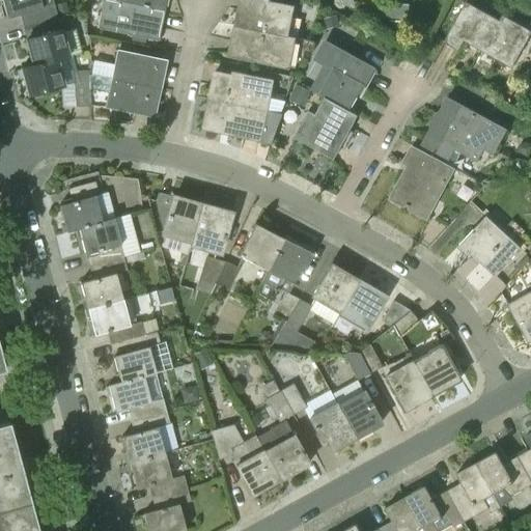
[(23,27),(57,18),(56,17),(54,5),(42,8),(38,0),(1,0),(6,19),(19,15),(23,27)]
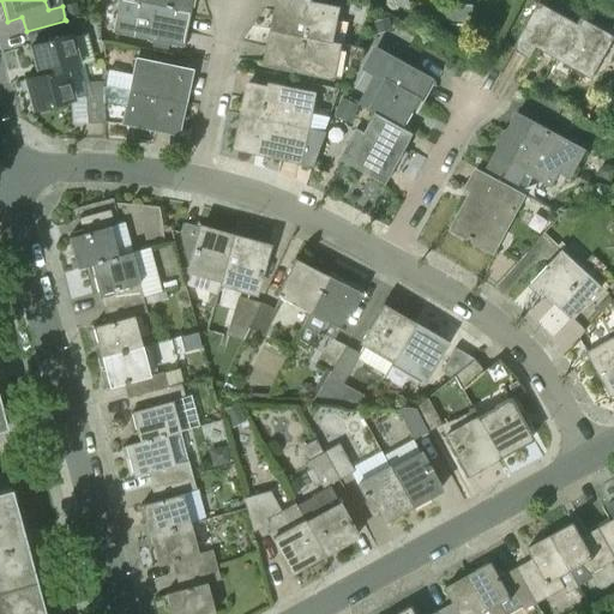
[(126,0),(130,1),(188,12),(191,0),(126,0)]
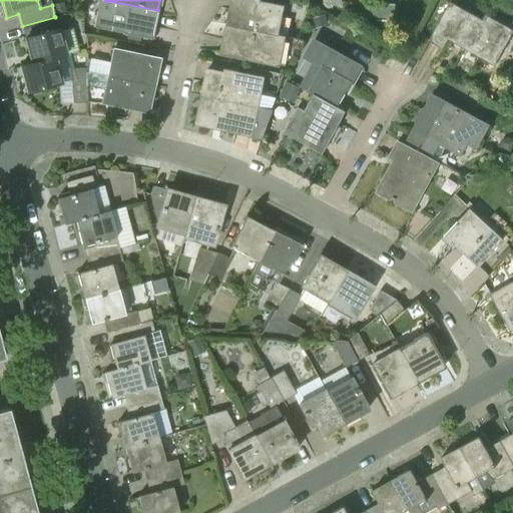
[(279,36),(279,35),(285,5),(262,0),(261,0),(251,0),(252,0),(250,0),(232,0),(227,25),(279,36)]
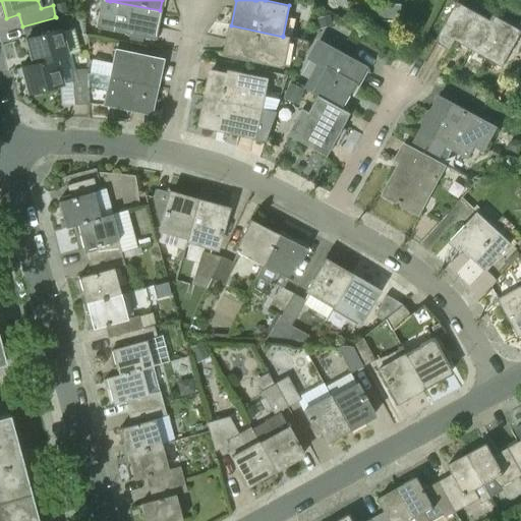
[(128,40),(138,42),(139,38),(155,40),(160,10),(110,1),(108,12),(99,9),(95,27),(129,35),(128,40)]
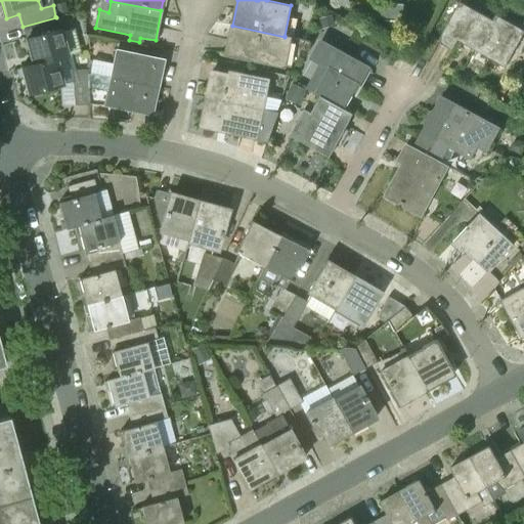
[(506,68),(514,52),(523,57),(523,36),(523,33),(523,30),(496,14),(493,19),(461,1),(437,42),(452,50),(460,37),(477,46),(474,50),(475,51),(478,46),(507,62),(505,67),(506,68)]
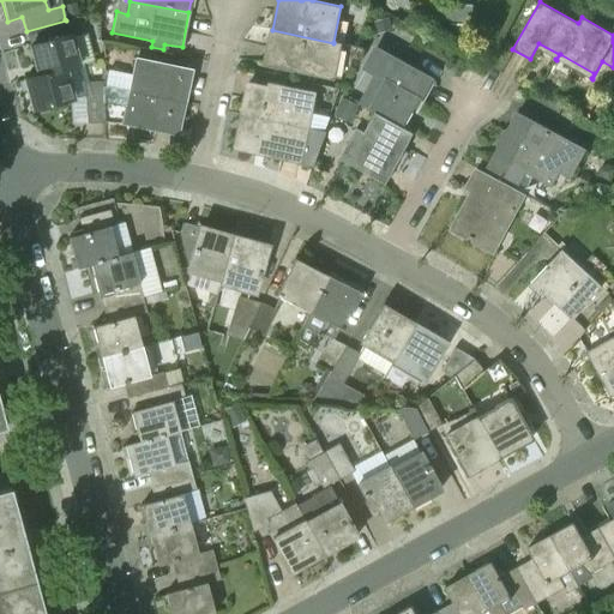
[(62,6),(65,19),(74,17),(78,17),(74,2),(61,6),(62,6)]
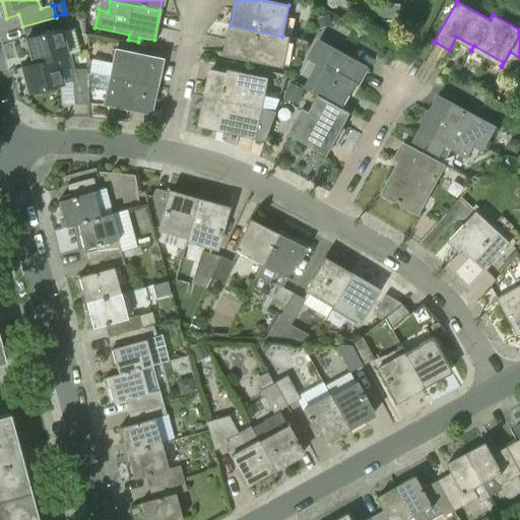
[(330,14),(317,18),(320,28),(333,25),(330,14)]
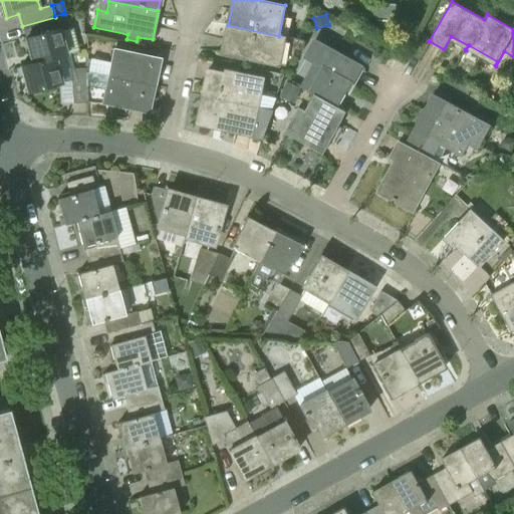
[(25,38),(24,38),(31,63),(31,64),(65,54),(65,56),(67,55),(59,27),(58,28),(56,22),(55,17),(22,26),(25,38)]
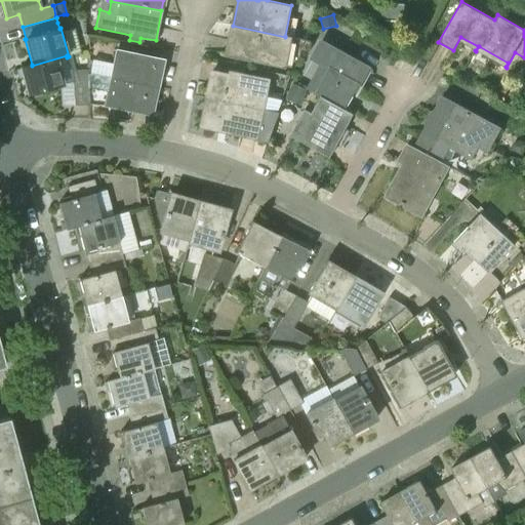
[(227,55),(287,68),(292,38),(285,36),(285,37),(233,26),(227,55)]
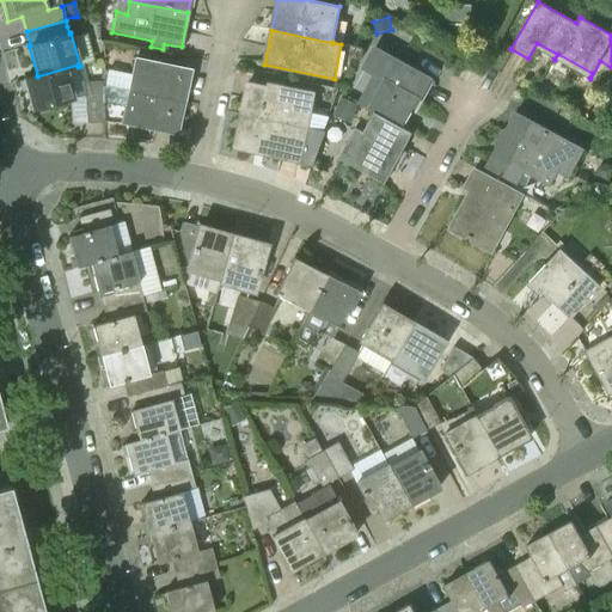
[(361,69),(380,80),(366,108),(374,112),(403,128),(429,78),(373,48),(361,69)]
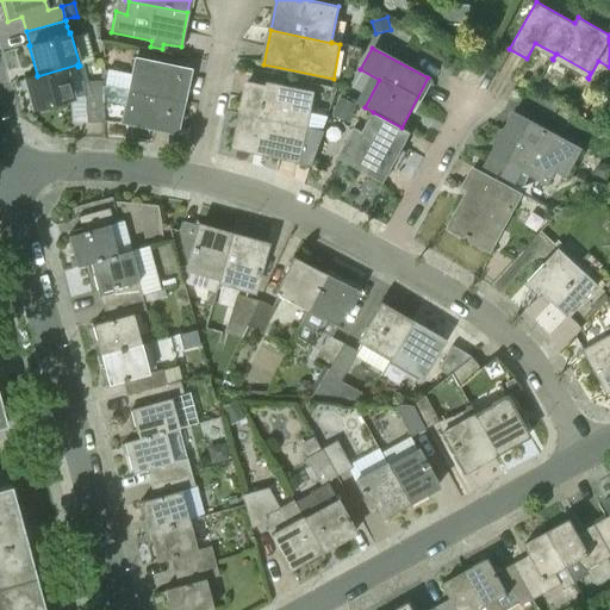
[(101,85),(182,101),(190,69),(132,57),(130,74),(107,69),(105,80),(101,80),(101,85)]
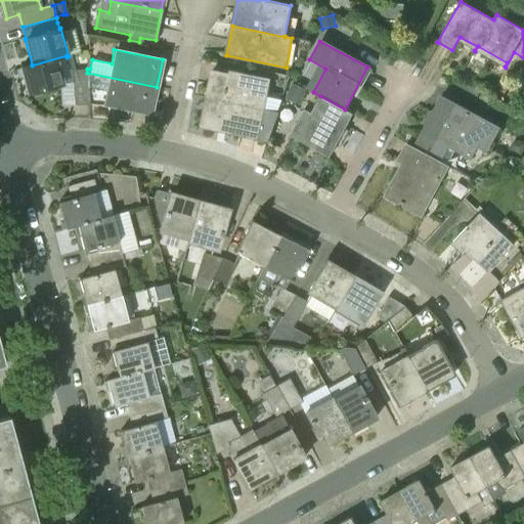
[(89,104),(88,88),(87,73),(87,69),(71,71),(67,57),(67,55),(32,66),(32,64),(20,68),(28,94),(61,85),(61,84),(73,82),(74,105),(89,104)]
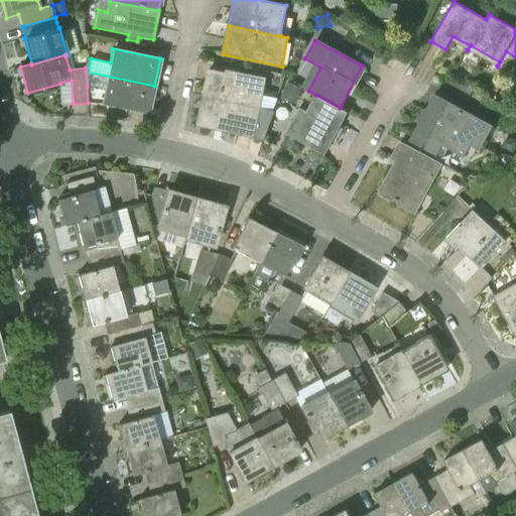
[(204,96),(259,107),(265,79),(237,73),(236,76),(209,70),(204,96)]
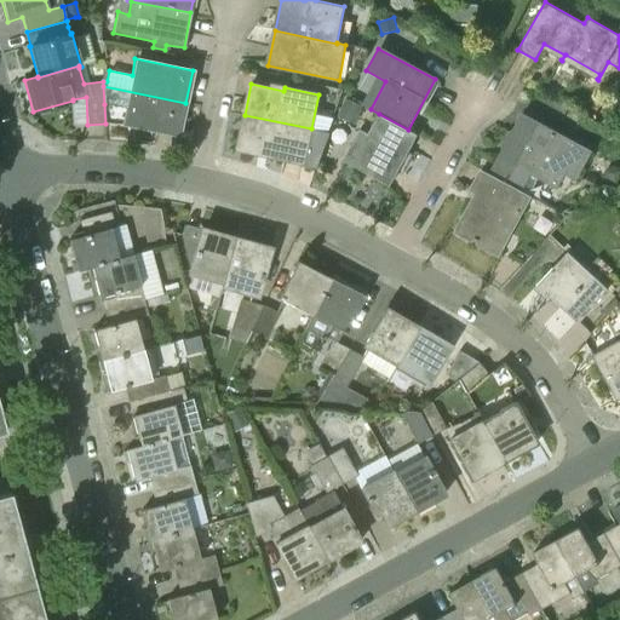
[(185,103),(103,86),(104,104),(125,109),(121,125),(179,137),(185,103)]
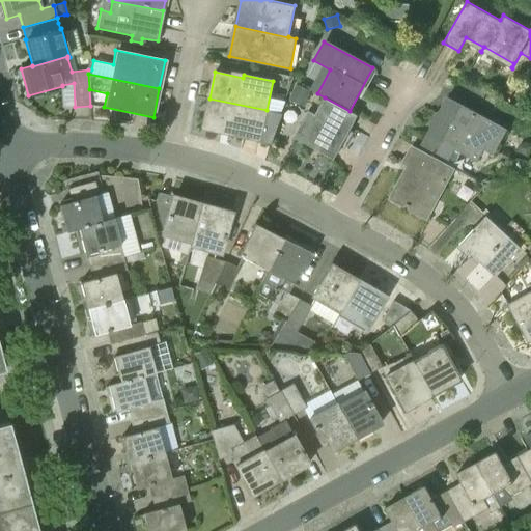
[(305,107),(311,90),(309,89),(295,84),(288,101),(305,107)]
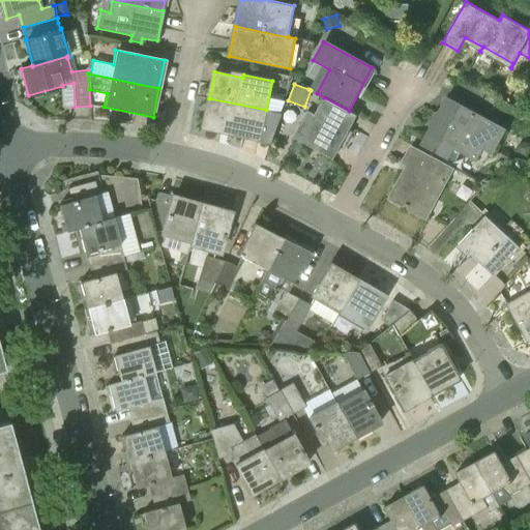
[(349,111),(324,97),(300,141),(333,159),(357,116),(349,111)]
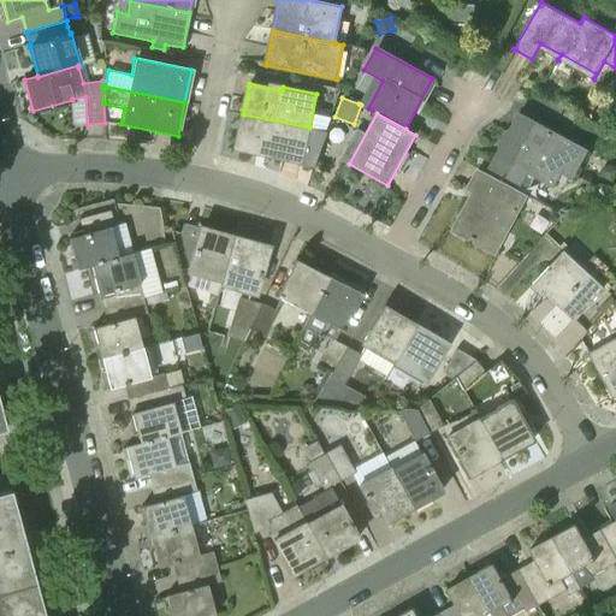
[(309,128),(243,114),(236,149),(302,164),(309,128)]
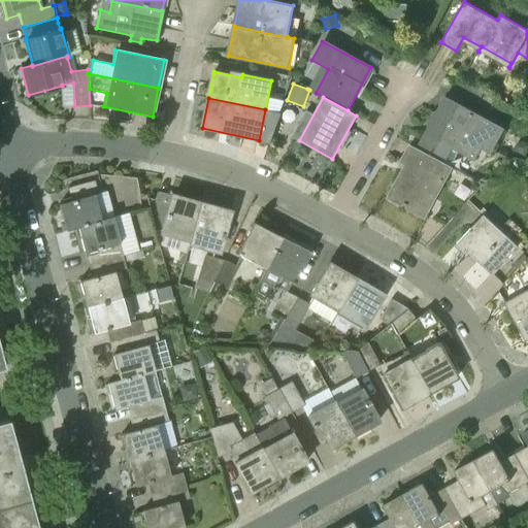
[(418,150),(444,164),(446,163),(450,165),(457,152),(474,161),(482,150),(491,155),(505,129),(475,112),(464,106),(463,109),(446,99),(418,150)]
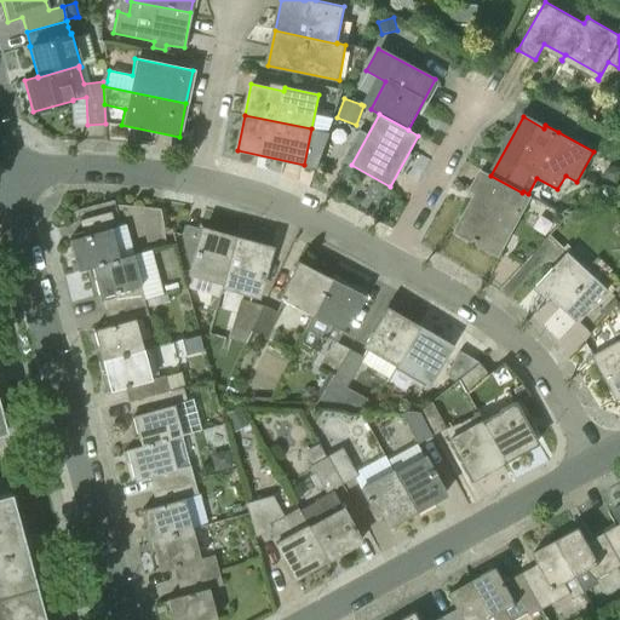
[(619,168),(615,165),(607,167),(604,177),(612,182),(619,178),(619,168)]
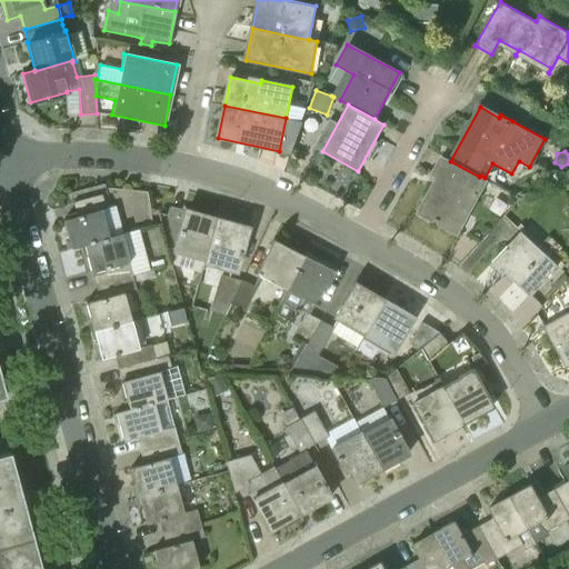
[(479,177),(450,161),(442,157),(433,173),(441,178),(436,187),(435,186),(419,212),(447,228),(456,211),(469,217),(489,180),(485,178),(480,176),(479,177)]
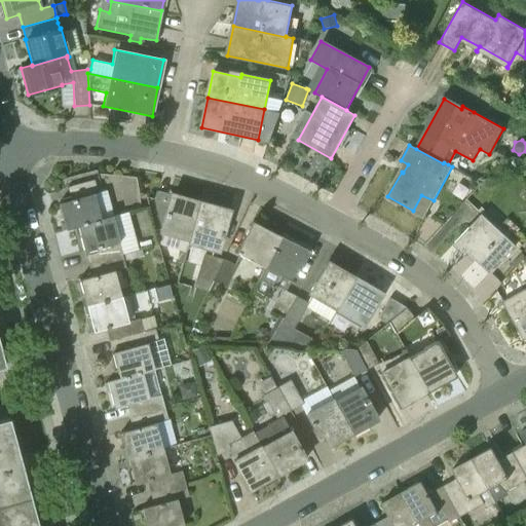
[(113,216),(107,190),(97,193),(94,180),(67,187),(70,200),(58,203),(65,230),(77,227),(77,226),(99,220),(111,216),(112,217),(113,216)]
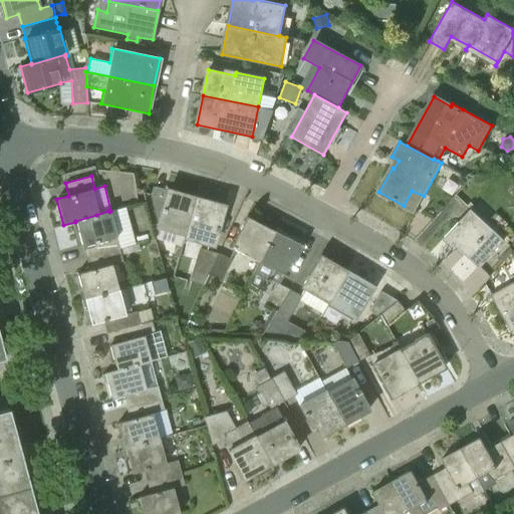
[(180,244),(182,239),(194,198),(167,191),(165,201),(143,195),(153,228),(155,239),(180,244)]
